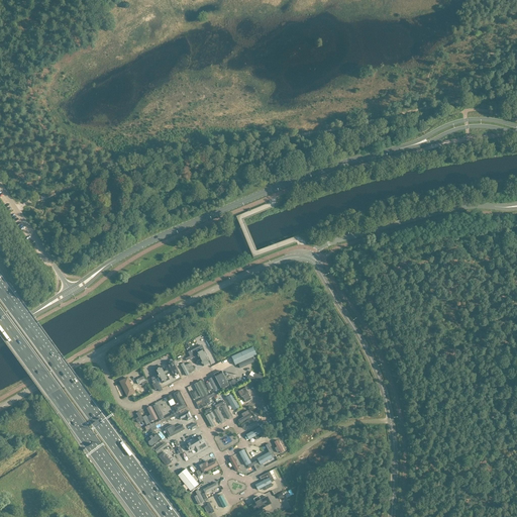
[(253,346),(231,356),(235,366),(256,355),(253,346)]
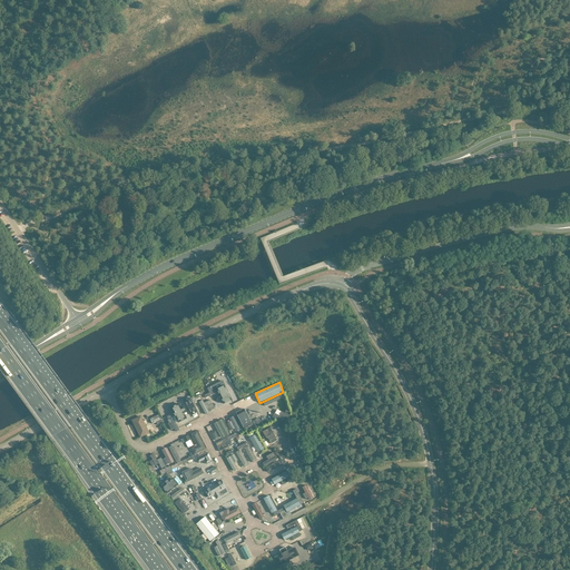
[(224,386),(218,390),(225,404),(232,401),(224,386)]
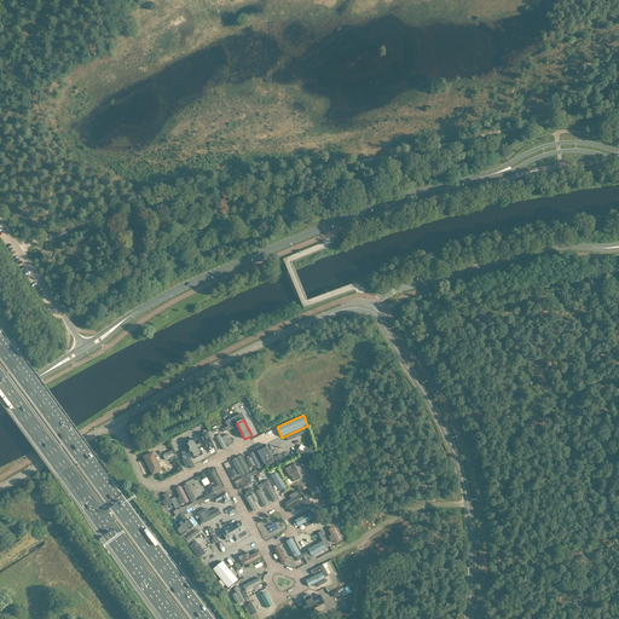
[(220,435),(217,437),(224,451),(235,445),(229,434),(223,438),(220,435)]
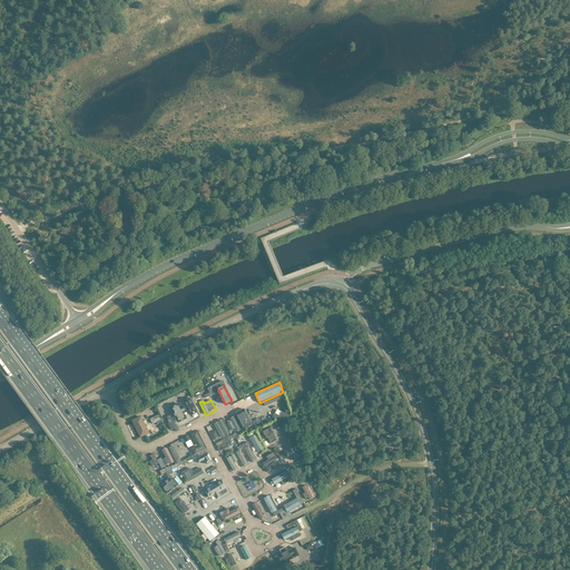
[(178,405),(172,409),(179,423),(186,420),(183,413),(186,412),(184,409),(180,410),(178,405)]
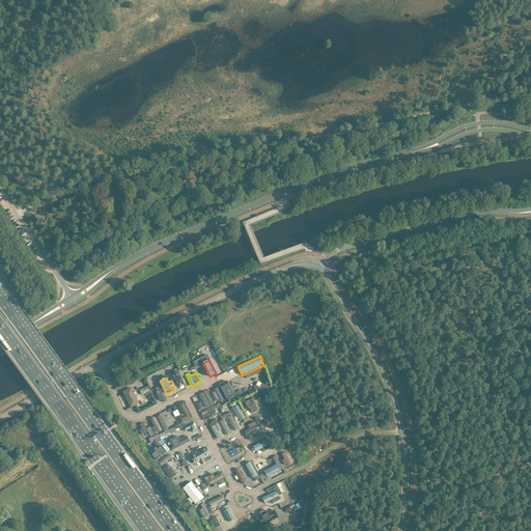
[(227,381),(220,385),(227,400),(235,396),(227,381)]
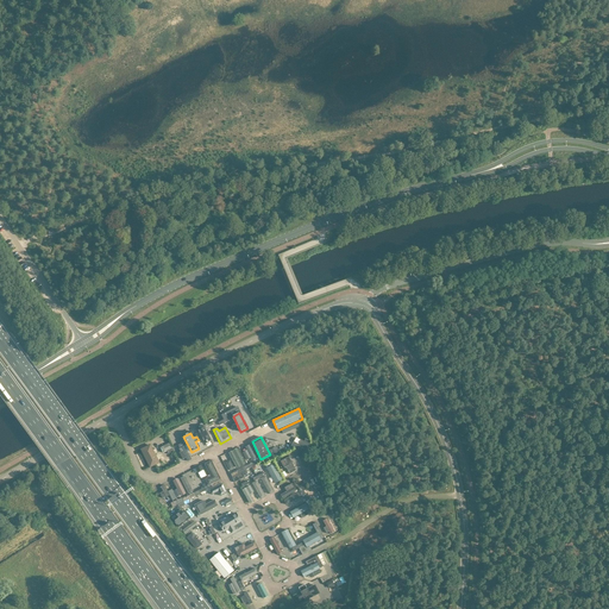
[(299,445),(294,441),(292,446),(308,456),(311,451),(307,449),(309,445),(301,440),(299,445)]
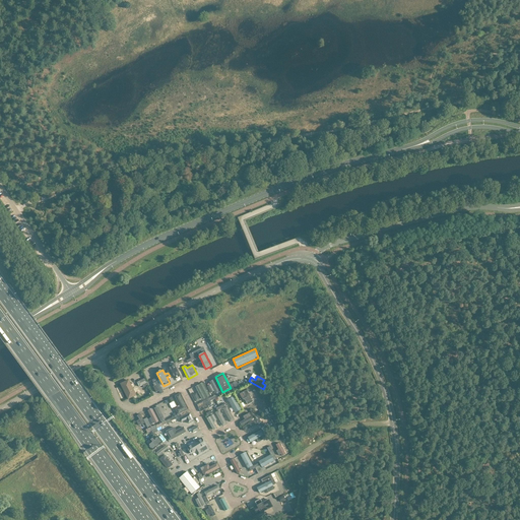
[(144,378),(137,382),(139,387),(142,385),(141,385),(146,383),(147,382),(145,378),(144,378)]
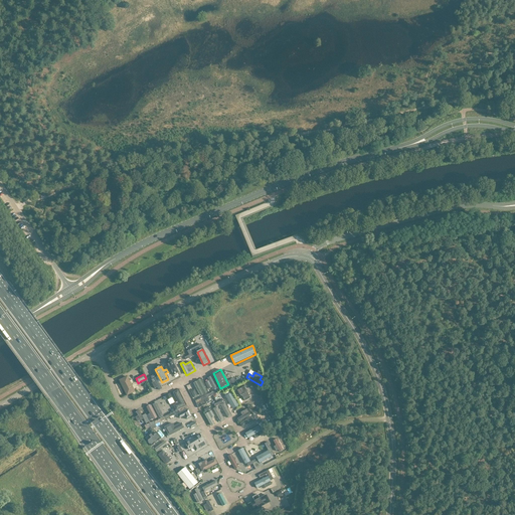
[(128,376),(119,380),(127,396),(135,392),(128,376)]
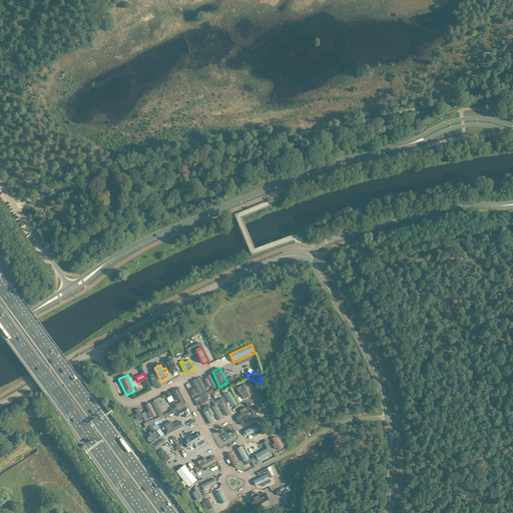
[(210,375),(206,377),(207,380),(205,381),(208,388),(211,387),(212,389),(216,387),(210,375)]
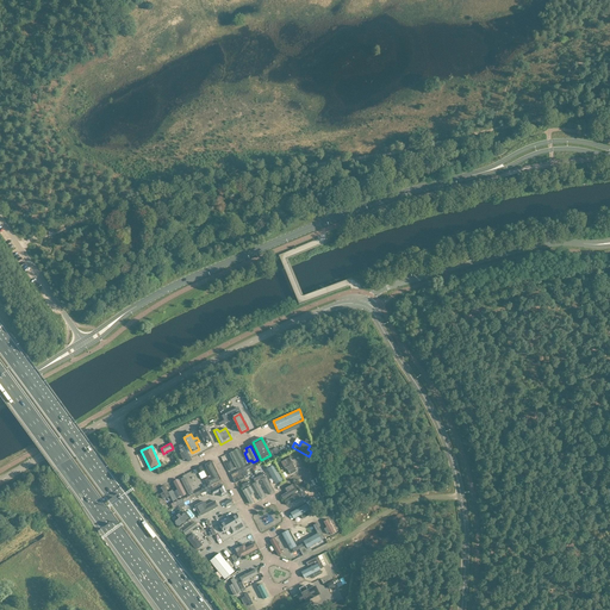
[(185,447),(178,450),(182,460),(186,459),(188,462),(192,461),(185,447)]
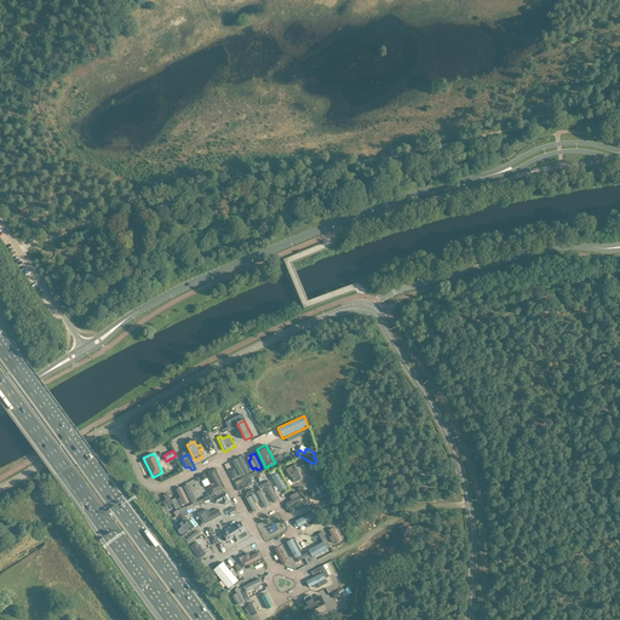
[(251,474),(242,457),(233,461),(241,478),(251,474)]
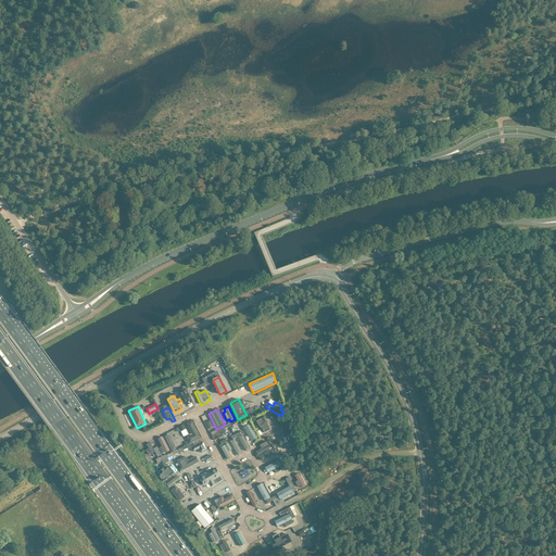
[(264,417),(256,421),(260,427),(263,433),(270,430),(264,417)]
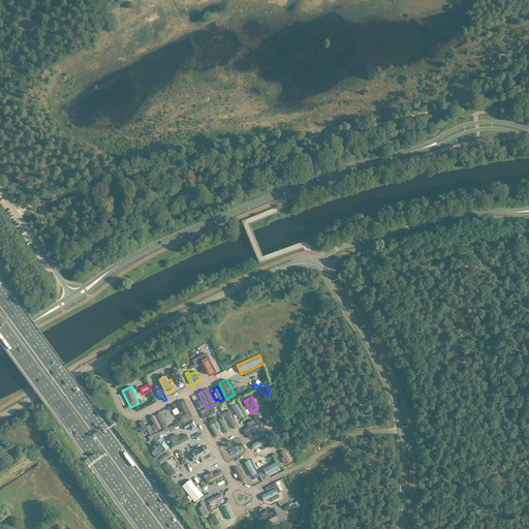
[(183,414),(179,416),(181,422),(191,416),(184,401),(178,404),(183,414)]
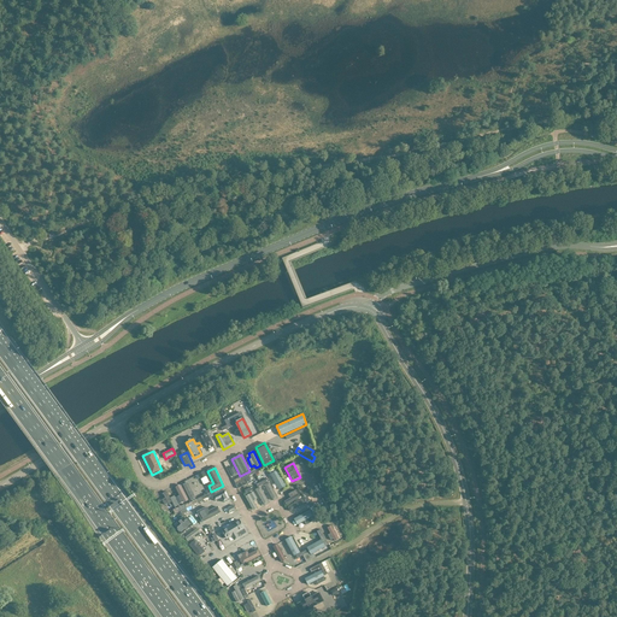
[(286,487),(277,470),(271,474),(280,491),(286,487)]
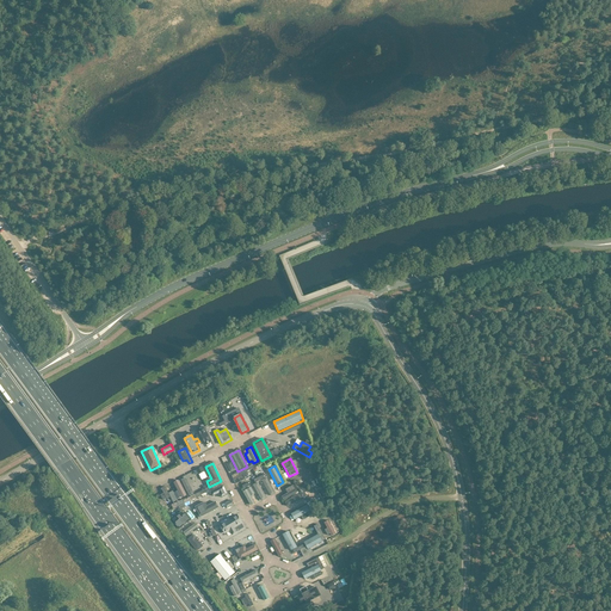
[(239,476),(233,479),(234,479),(235,482),(236,483),(250,476),(247,471),(245,473),(239,476)]
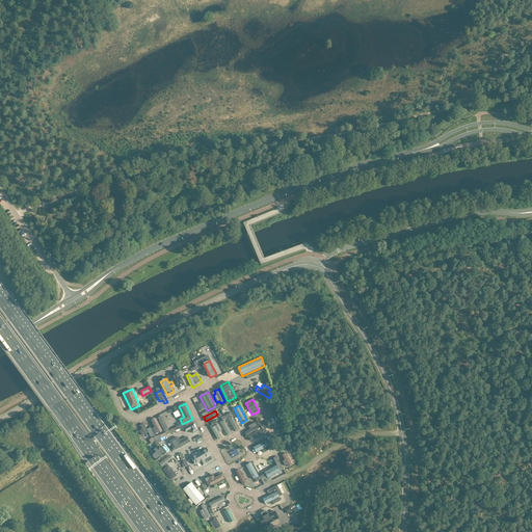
[(168,430),(161,416),(158,418),(165,432),(168,430)]
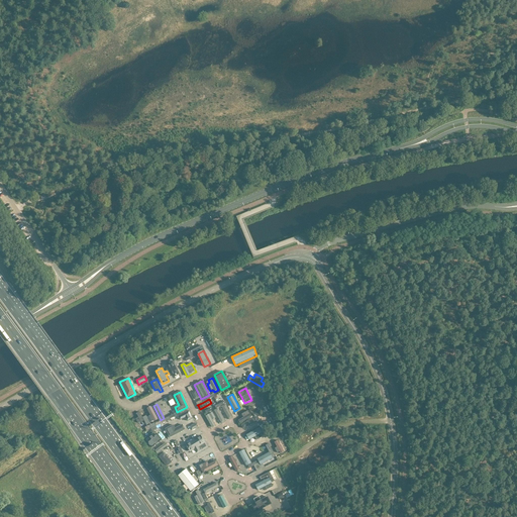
[(232,417),(225,404),(222,406),(229,419),(232,417)]
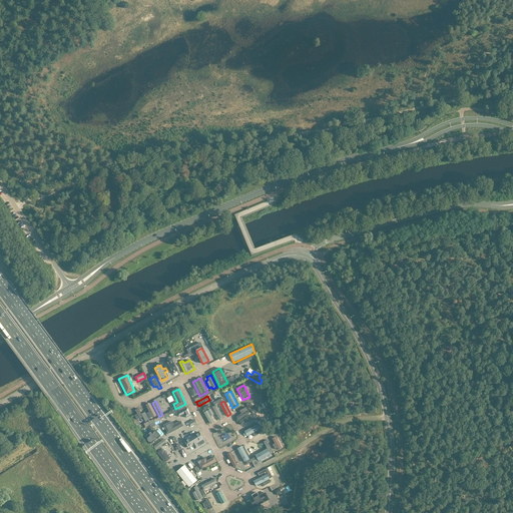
[(150,403),(145,406),(149,413),(146,414),(149,420),(157,416),(150,403)]
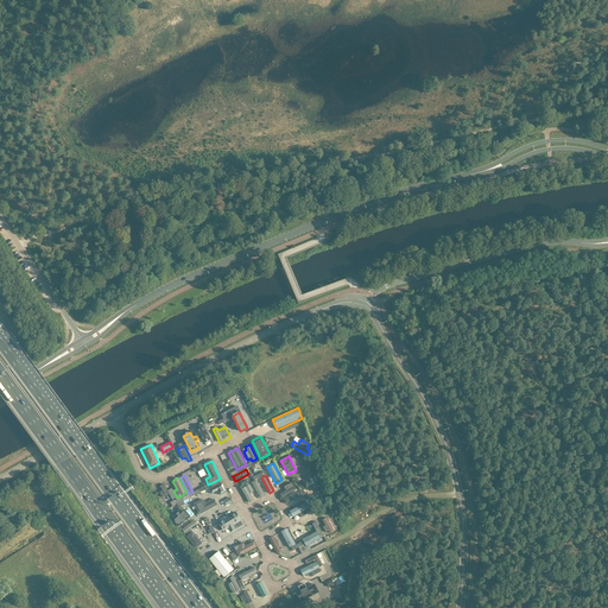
[(265,495),(257,480),(253,482),(261,498),(265,495)]
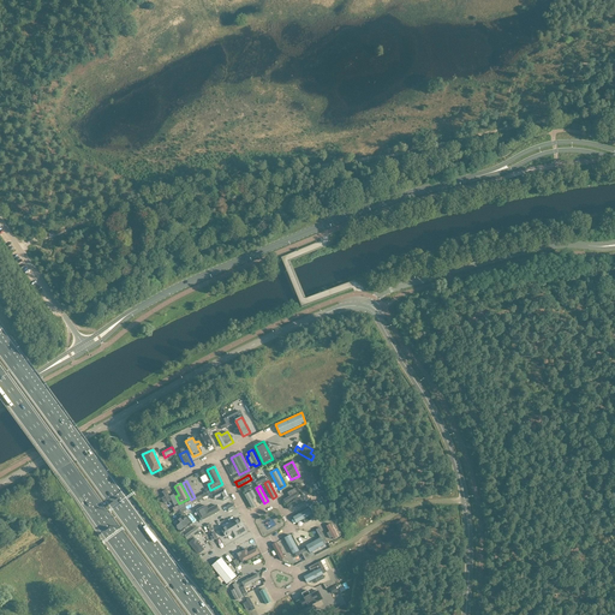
[(225,489),(213,495),(215,500),(220,496),(222,501),(230,497),(225,489)]
